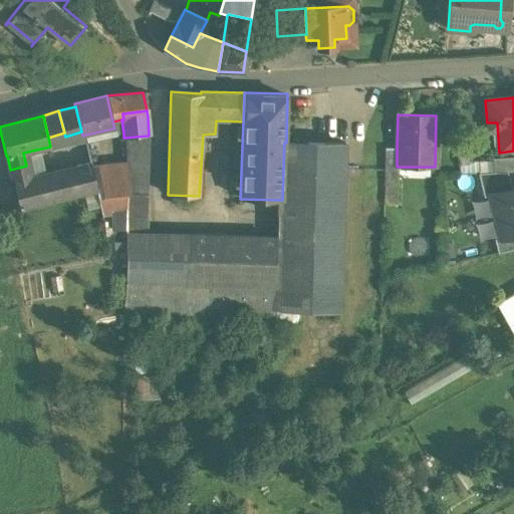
[(121,119),(112,121),(114,129),(113,129),(114,136),(123,134),(121,119)]
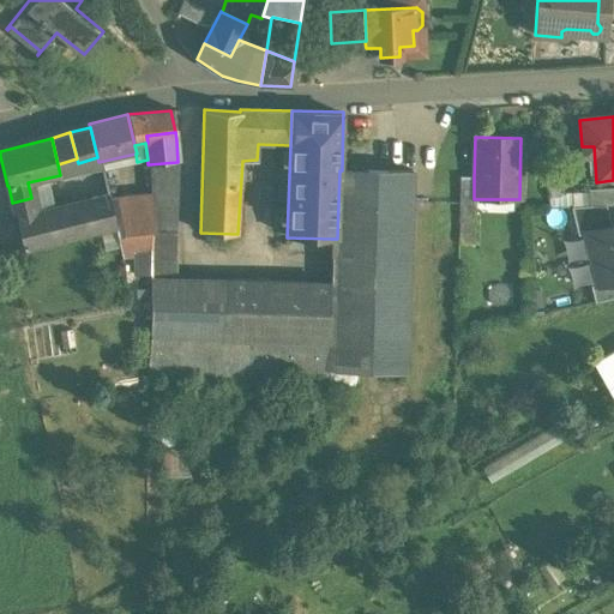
[(97,157),(78,163),(89,200),(16,217),(24,251),(114,227),(115,227),(108,198),(98,162),(97,157)]
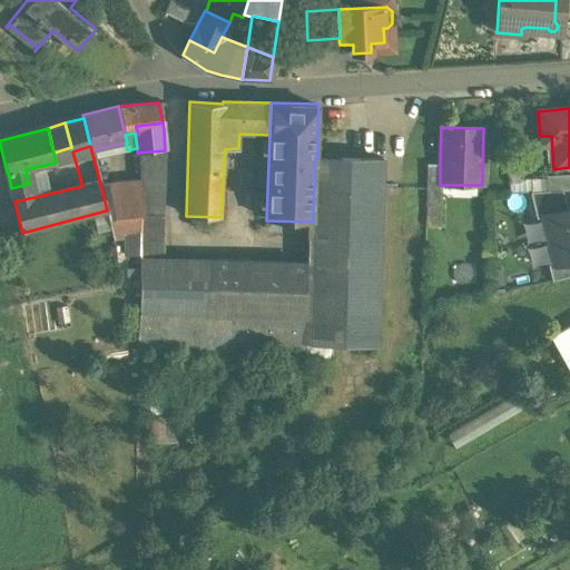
[(163,215),(165,150),(138,153),(140,178),(145,215),(163,215)]
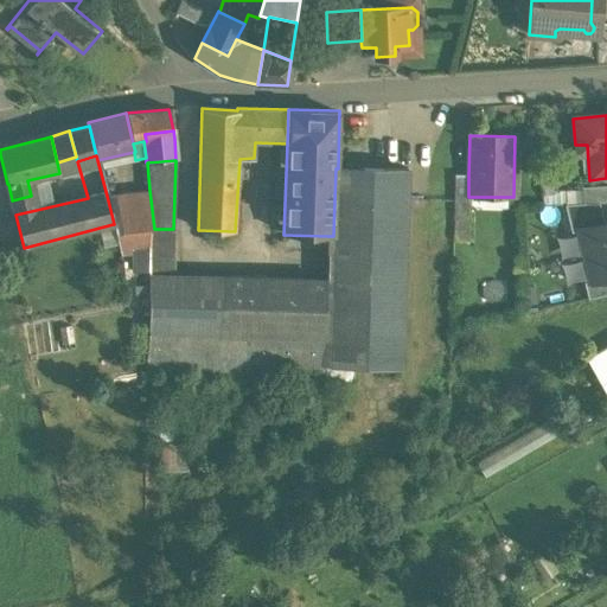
[(326,340),(325,368),(401,368),(407,168),(338,168),(336,168),(333,236),(327,236),(327,278),(326,340)]
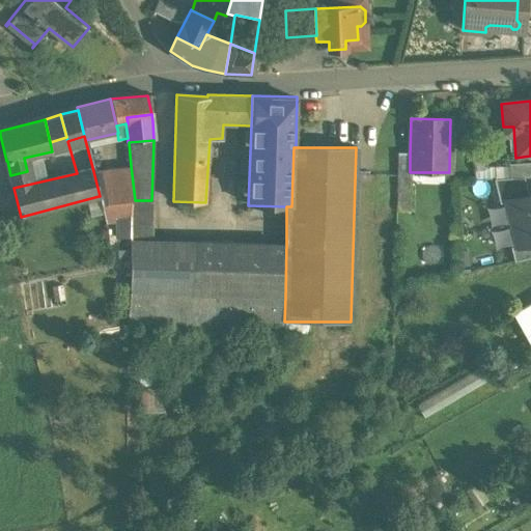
[(410,154),(397,154),(396,188),(411,188),(412,172),(410,172),(410,154)]
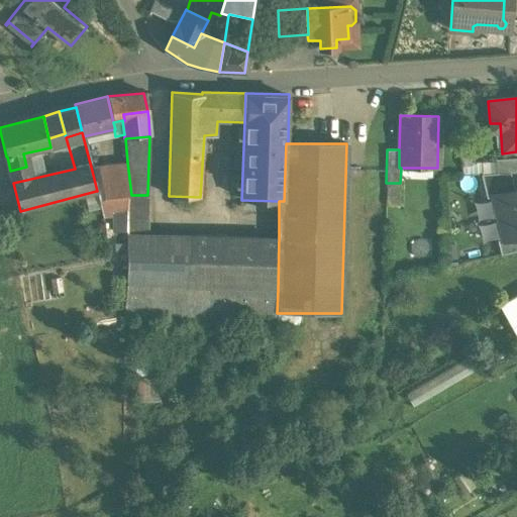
[(516,158),(516,159),(495,161),(496,174),(510,173),(516,172),(516,158)]
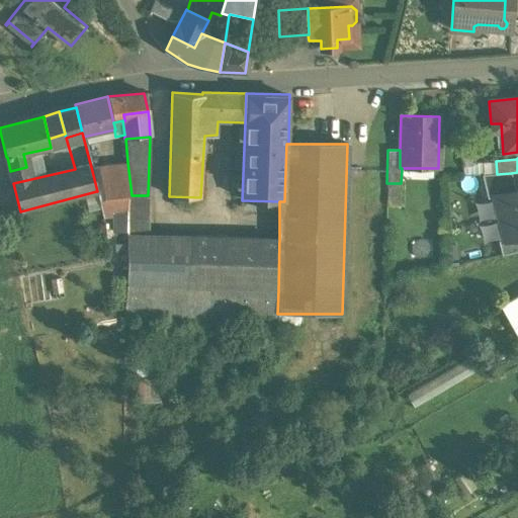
[(132,195),(127,162),(91,167),(97,191),(96,191),(102,218),(111,217),(126,214),(126,195),(132,195)]
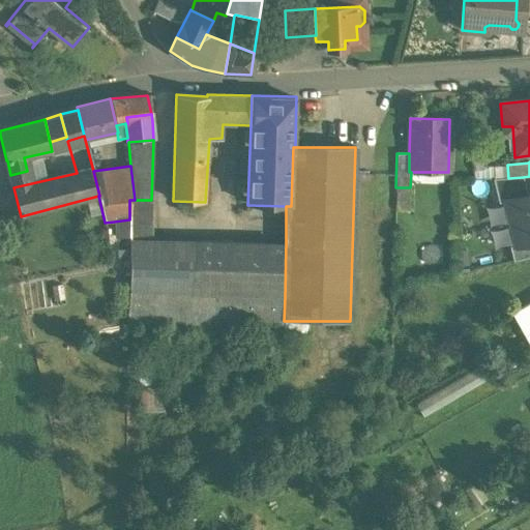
[(508,178),(493,180),(499,204),(504,203),(504,201),(527,196),(523,177),(508,178)]
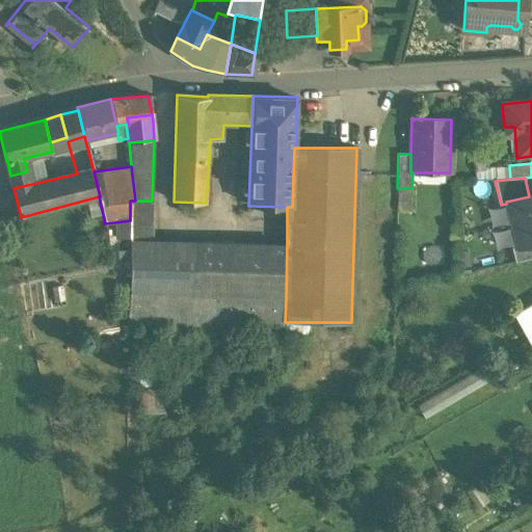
[(531,195),(529,196),(506,202),(506,204),(517,247),(517,248),(531,244),(531,195)]
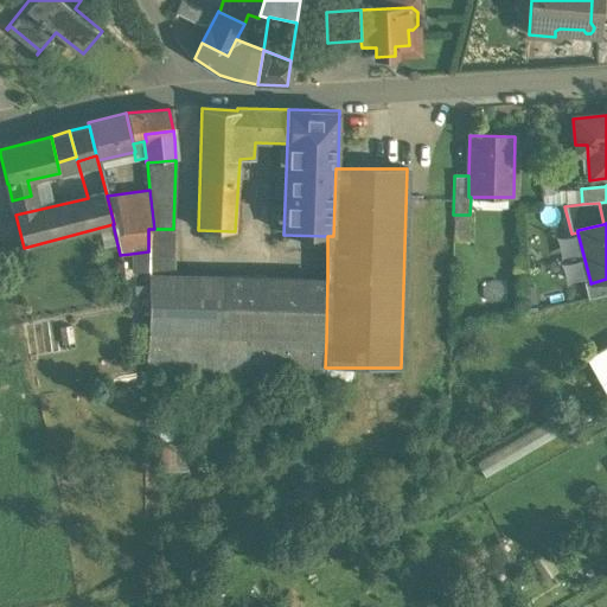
[(154,229),(148,229),(148,251),(147,270),(147,273),(173,274),(173,229),(154,229)]
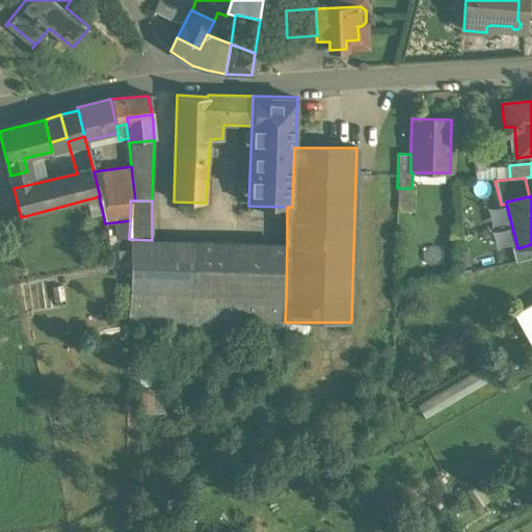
[(114,238),(129,237),(130,220),(114,222),(114,238)]
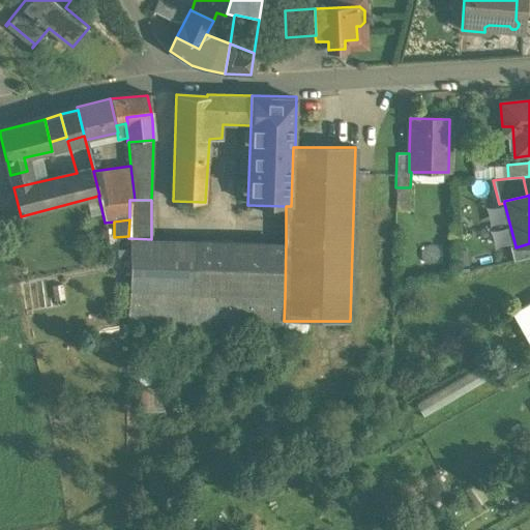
[(151,239),(128,238),(128,247),(128,280),(128,291),(190,293),(190,295),(215,296),(285,297),(286,242),(151,239)]
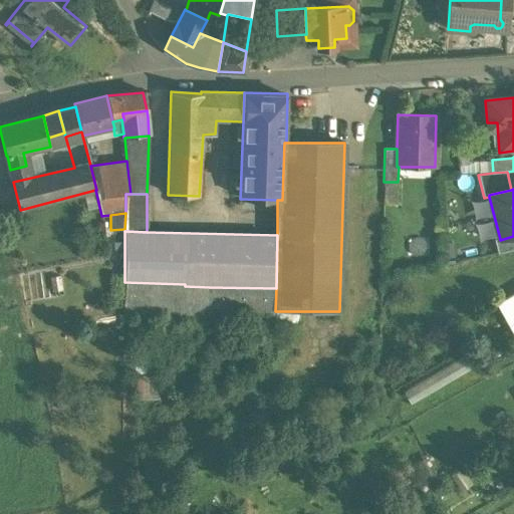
[(513,236),(500,240),(500,239),(494,240),(498,254),(513,250),(513,236)]
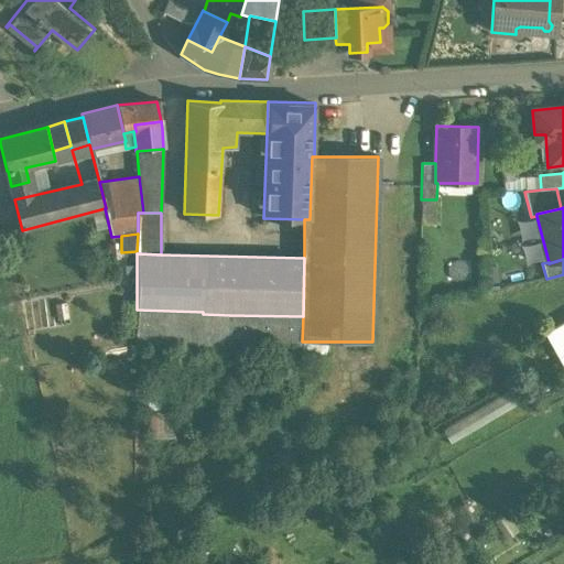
[(137,297),(137,263),(123,264),(125,279),(128,279),(128,297),(137,297)]
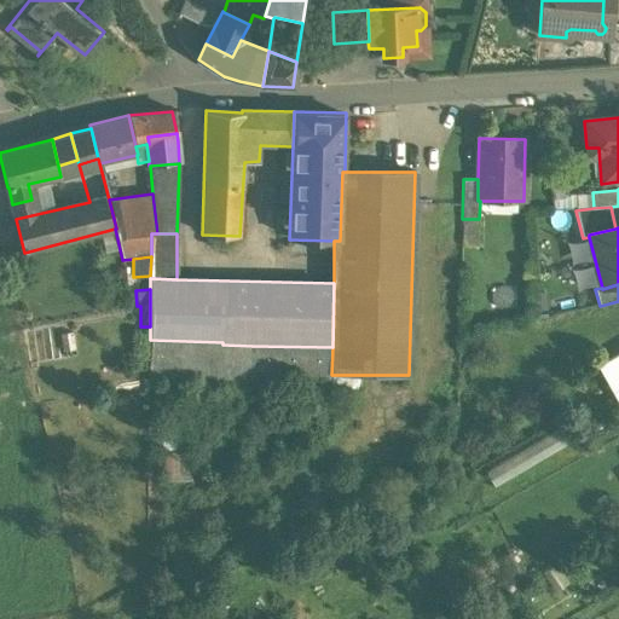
[(223,342),(150,340),(150,380),(252,383),(252,376),(252,346),(223,345),(223,342)]
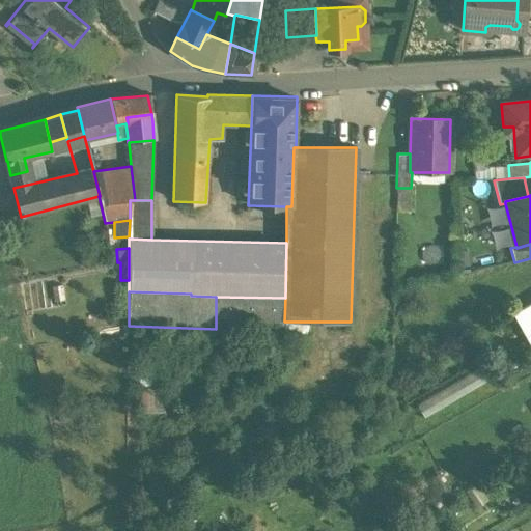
[(216,297),(216,323),(284,325),(284,322),(285,298),(216,297)]
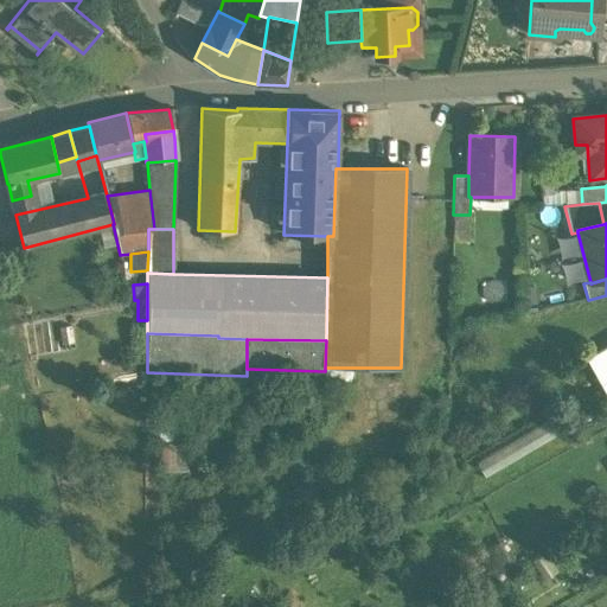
[(606,343),(587,353),(606,391),(606,343)]
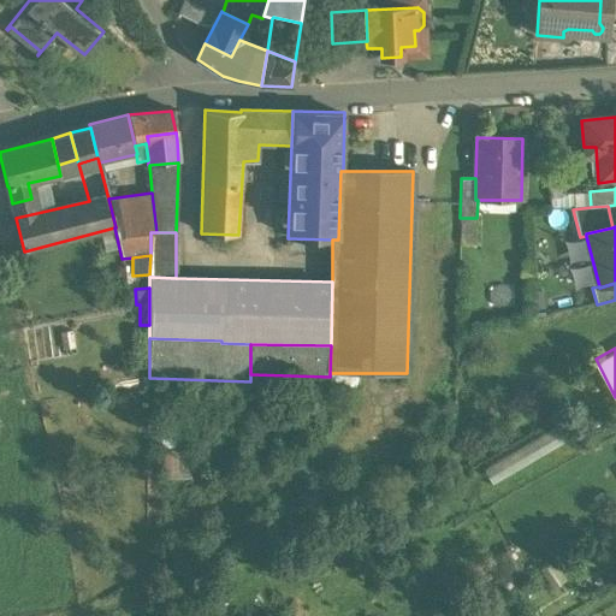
[(164,427),(164,477),(190,477),(191,427),(164,427)]
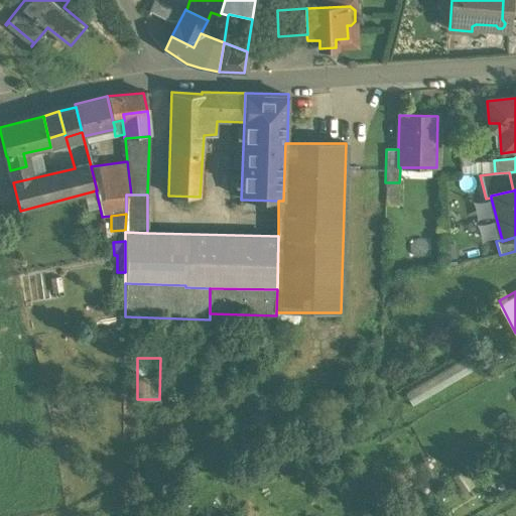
[(411,408),(476,370),(468,358),(404,395),(411,408)]
